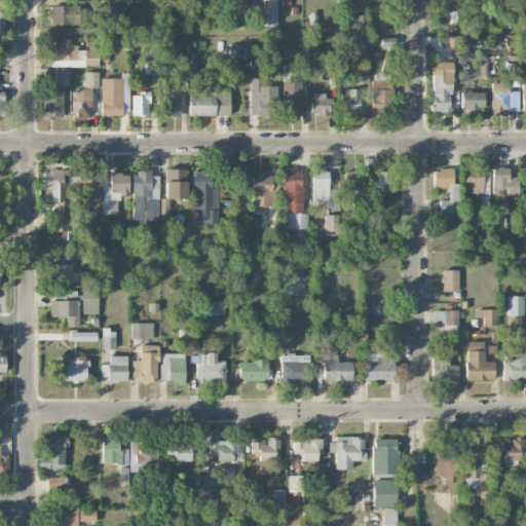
[(111,0),(108,0),(109,10),(121,8),(119,0),(111,0)]
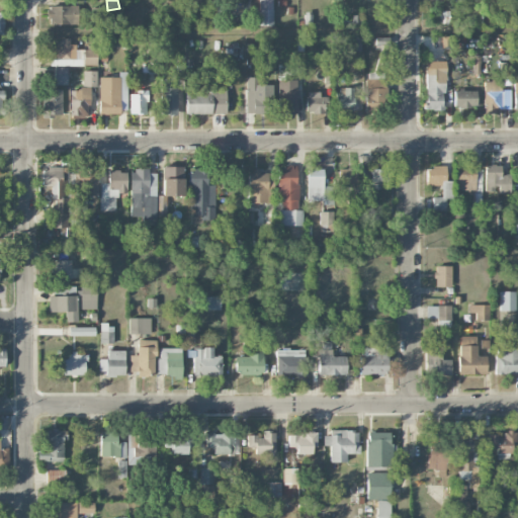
[(259,0),(259,25),(272,25),(272,0),(259,0)]
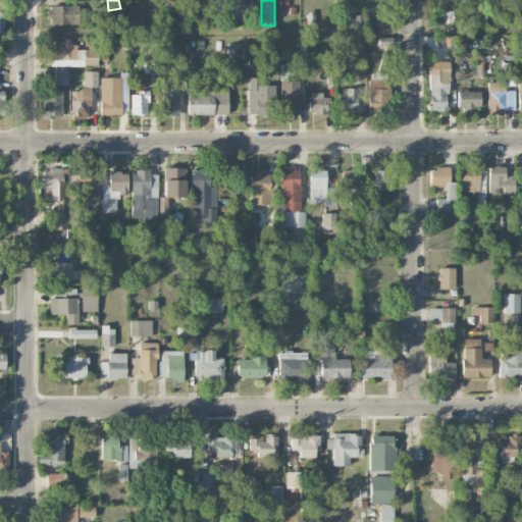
[(49,23),(77,24),(79,6),(49,5),(49,23)]
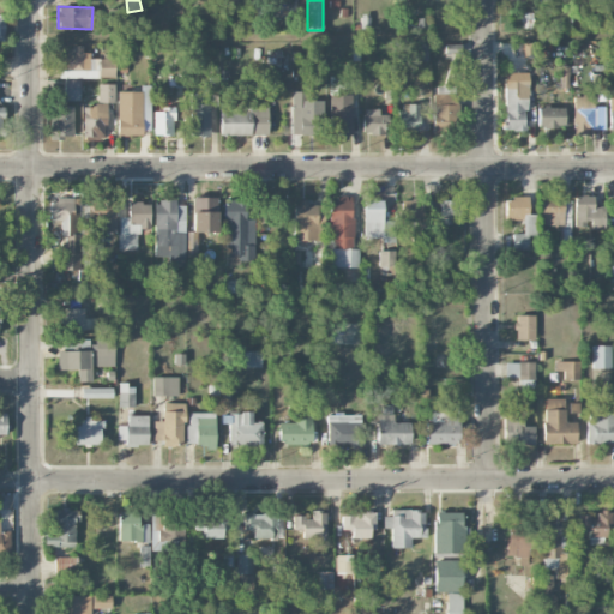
[(114,78),(115,54),(102,53),(102,56),(82,55),(82,48),(60,48),(60,77),(114,78)]
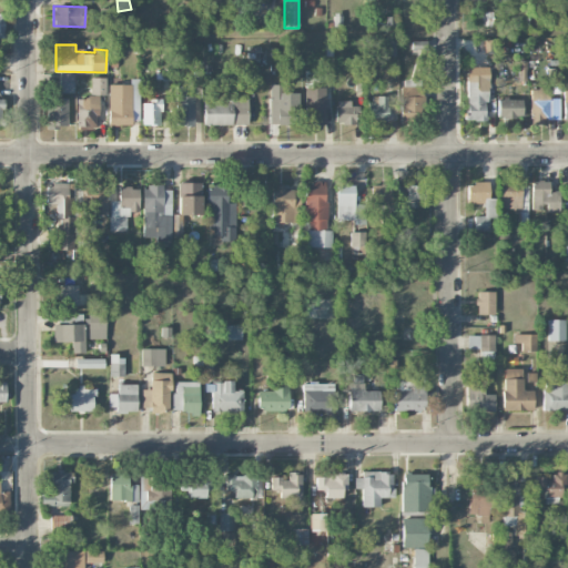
[(59,93),(73,93),(73,74),(59,74),(59,93)]
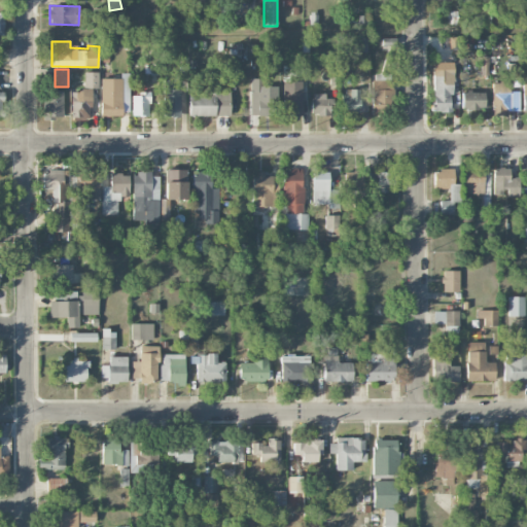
[(83,72),(84,91),(71,91),(71,119),(91,119),(91,88),(99,88),(98,72),(83,72)]
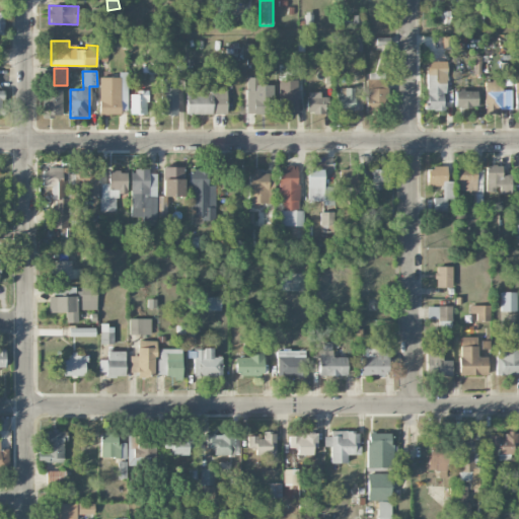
[(98,77),(99,114),(128,114),(127,72),(119,72),(119,77),(98,77)]
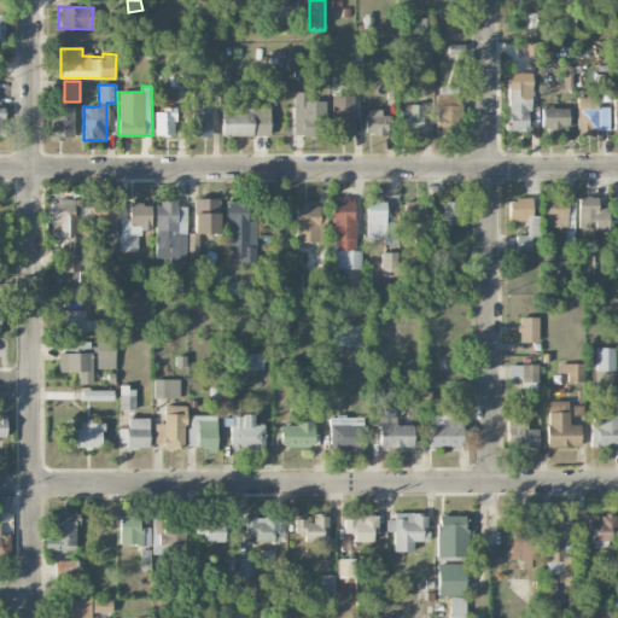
[(436,128),(460,128),(461,87),(436,87),(436,128)]
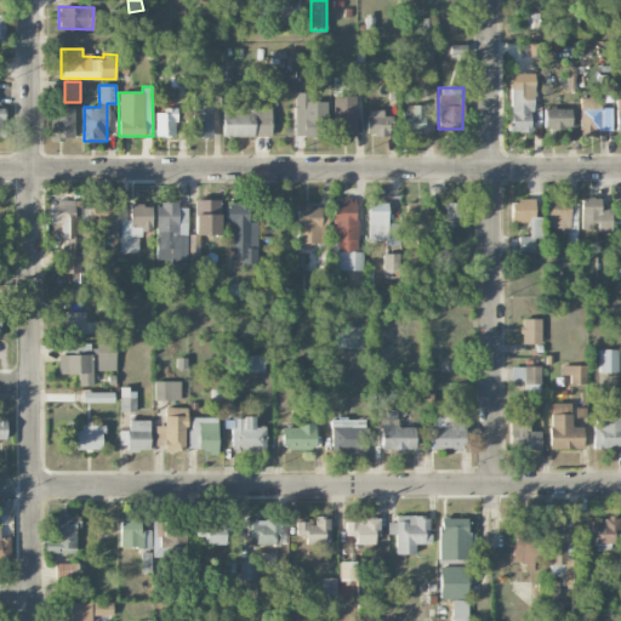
[(531,87),(511,87),(511,131),(533,131),(531,87)]
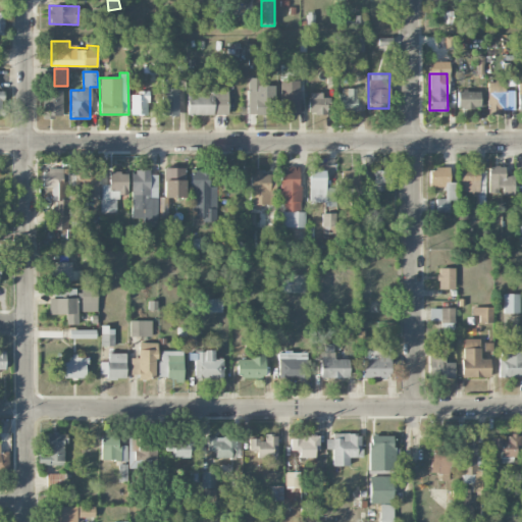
[(260,85),(260,77),(249,77),(248,114),(273,114),(273,86),(260,85)]
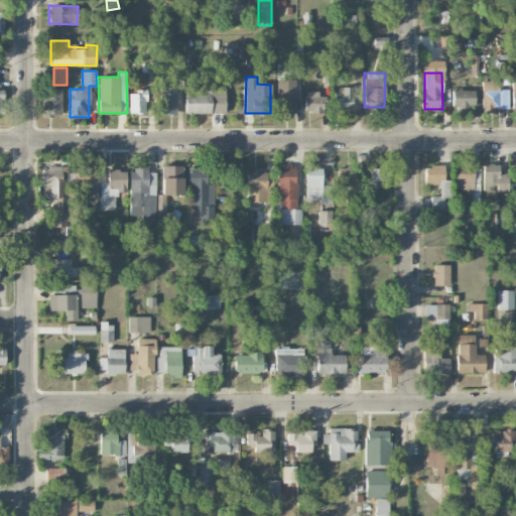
[(177,88),(169,87),(169,79),(161,78),(160,114),(176,114),(177,88)]
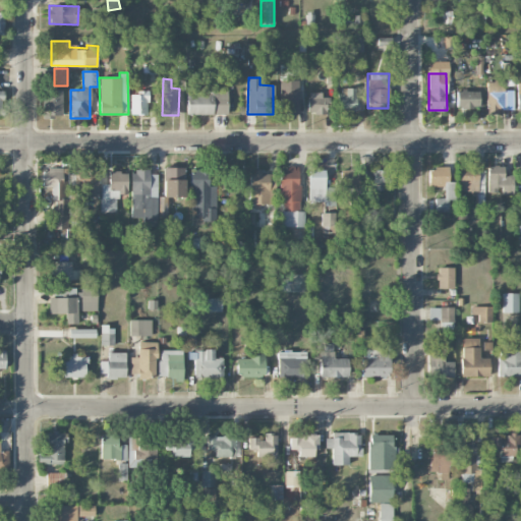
[(279,80),(280,114),(298,114),(298,80),(279,80)]
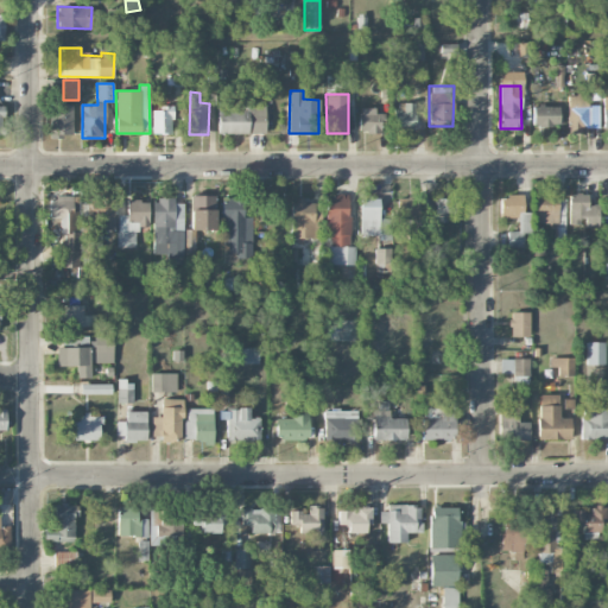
[(568,95),(568,133),(581,133),(581,128),(599,127),(599,105),(587,105),(587,95),(568,95)]
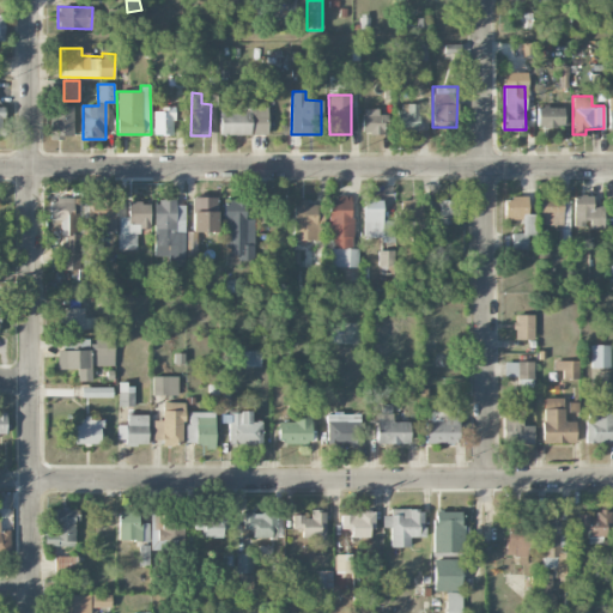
[(418,103),(399,104),(399,133),(419,133),(418,103)]
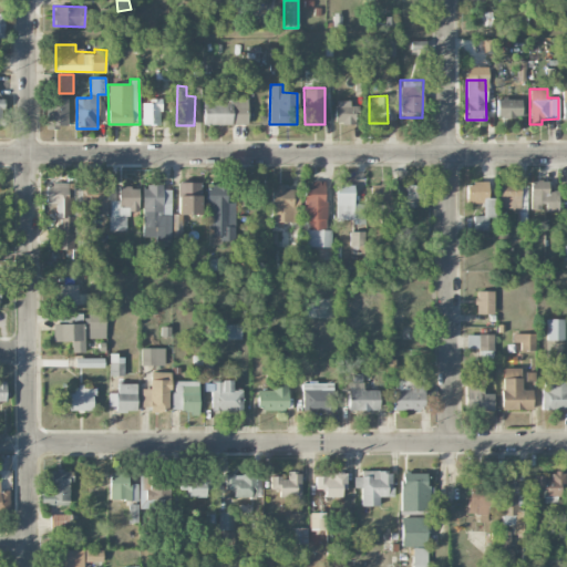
[(47,126),(66,126),(66,98),(47,98),(47,126)]
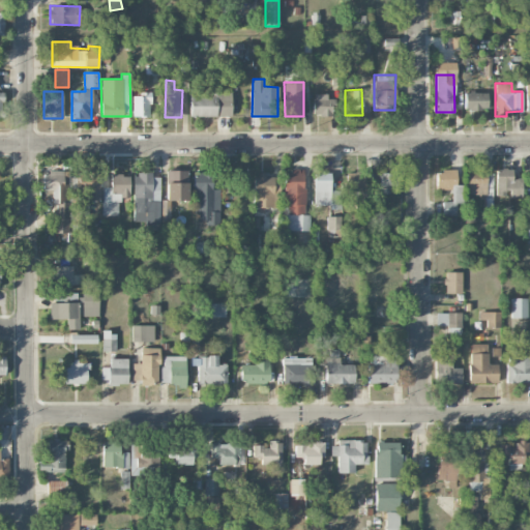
[(190,117),(232,116),(231,92),(209,92),(209,95),(189,95),(190,117)]
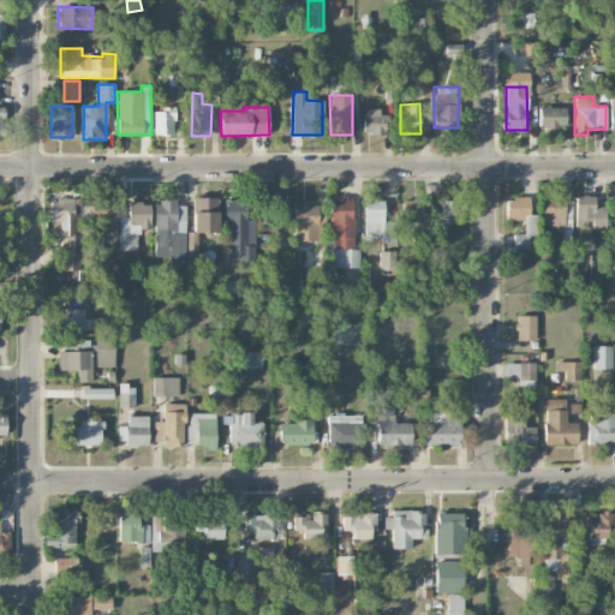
[(566,127),(565,107),(538,108),(539,127),(566,127)]
